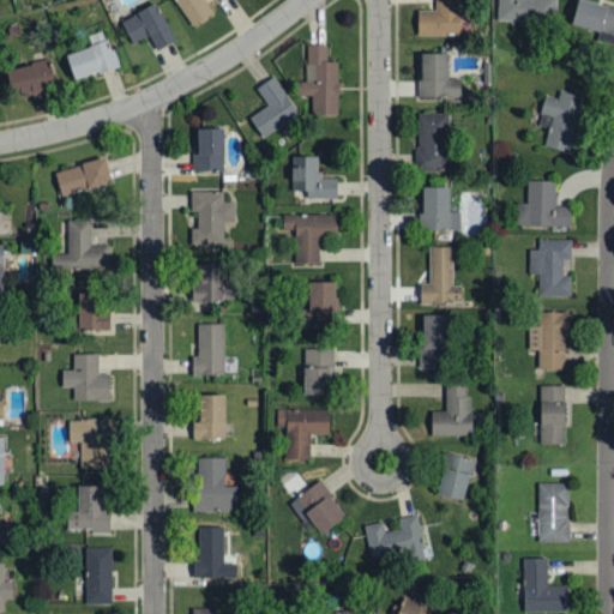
[(174,0),(192,26),(214,13),(204,0),(174,0)]
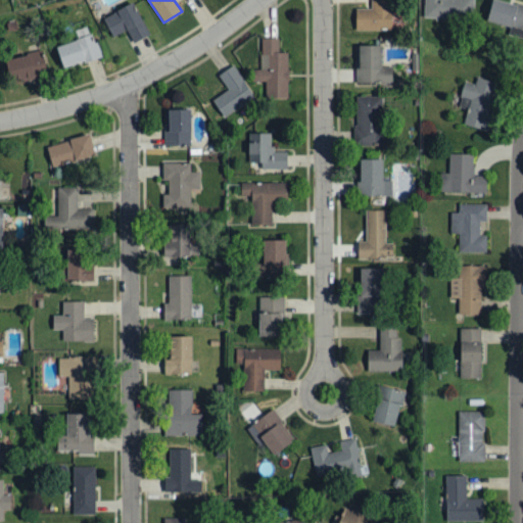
[(355,30),(392,30),(391,0),(371,0),(372,8),(355,8),(355,30)]
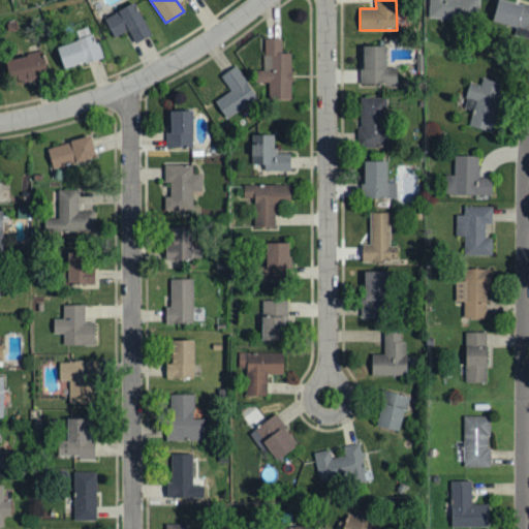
[(429,0),(429,16),(478,18),(478,0),(429,0)]
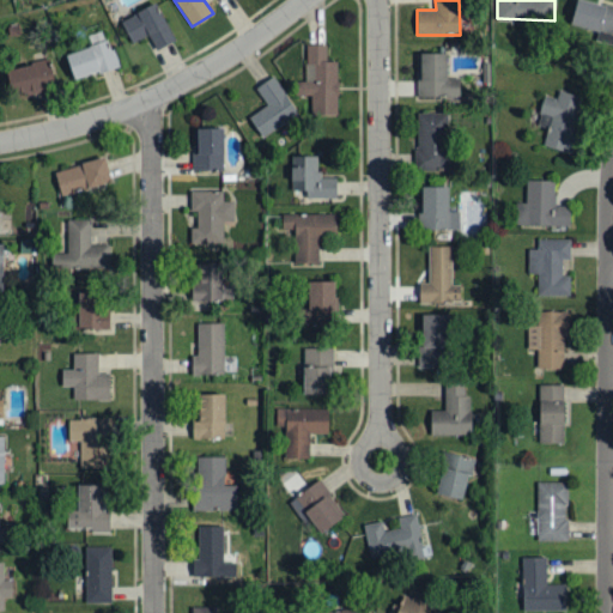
[(612,6),(589,0),(576,0),(570,24),(612,35),(612,6)]
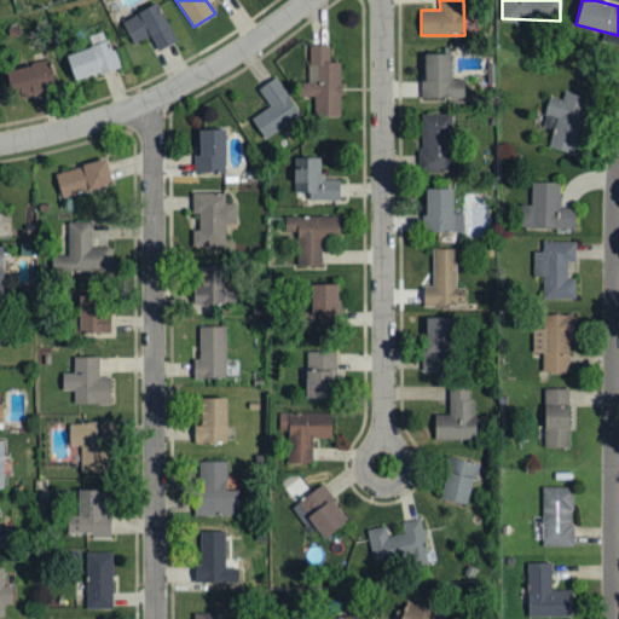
[(175,41),(157,3),(122,21),(133,44),(150,35),(157,50),(175,41)]
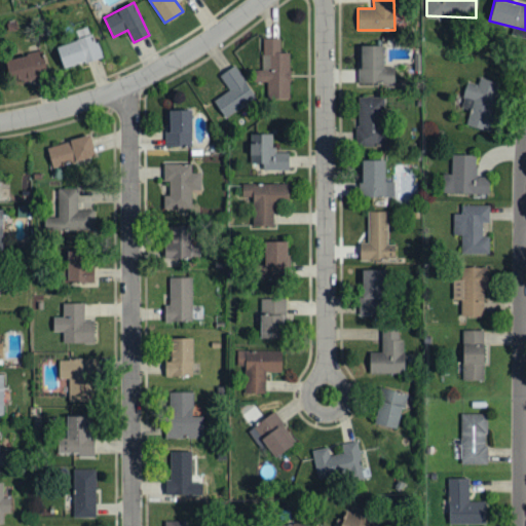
[(78,40),(57,45),(62,67),(99,59),(91,26),(76,30),(78,40)]
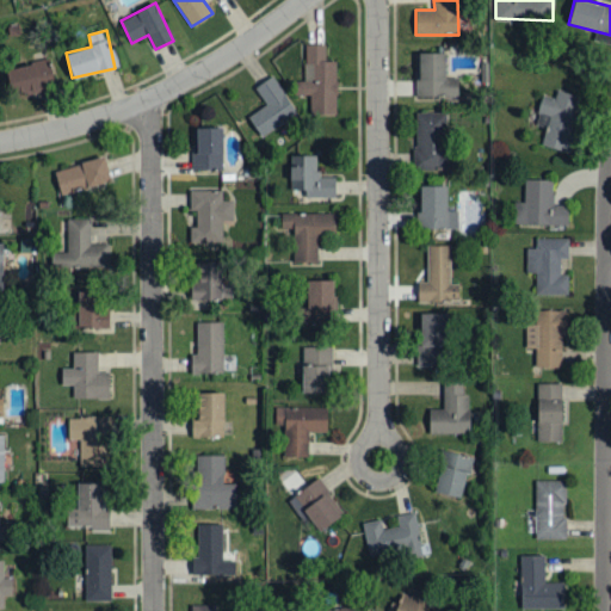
[(335,116),(337,61),(325,61),(325,44),(306,44),(306,63),(314,63),(313,81),(295,81),(295,96),(310,96),(309,115),(335,116)]
